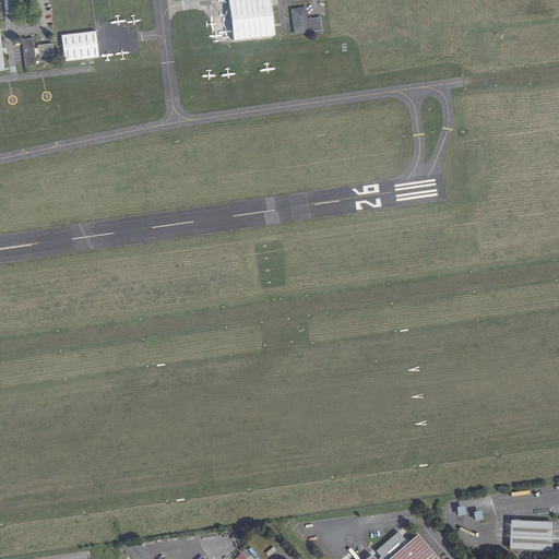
[(228,0),(233,39),(272,35),(268,0),(228,0)]
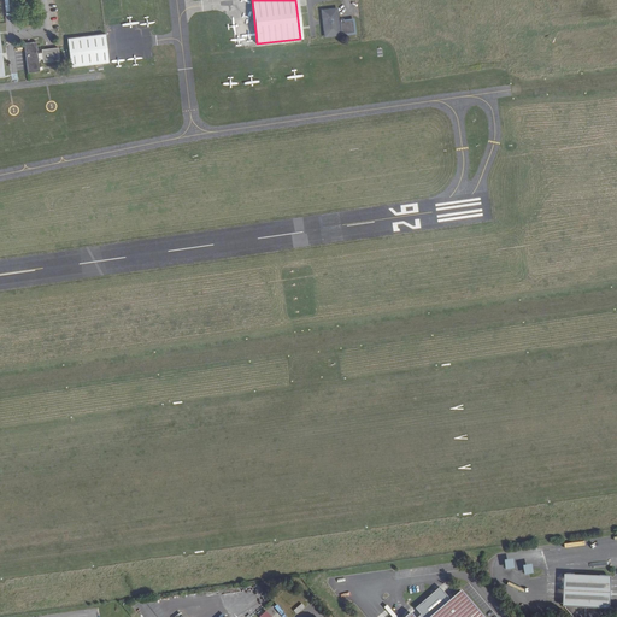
[(340,23),(339,10),(324,12),(328,39),(357,34),(354,21),(340,23)]
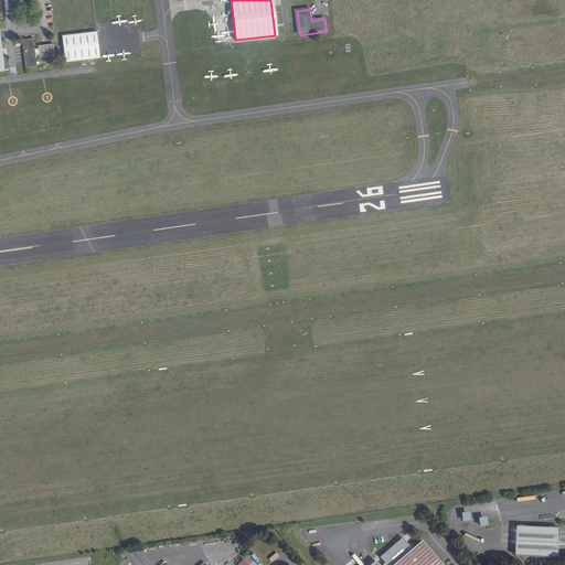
[(96,31),(62,34),(65,61),(99,57),(96,31)]
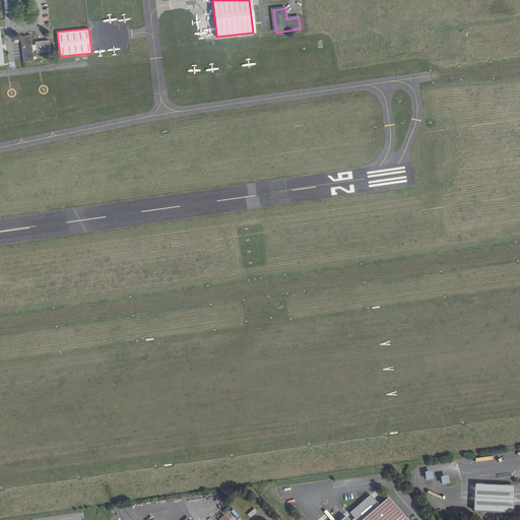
[(29,33),(20,34),(23,58),(33,57),(31,48),(36,48),(36,50),(49,49),(48,38),(35,39),(35,42),(33,42),(30,42),(29,33)]
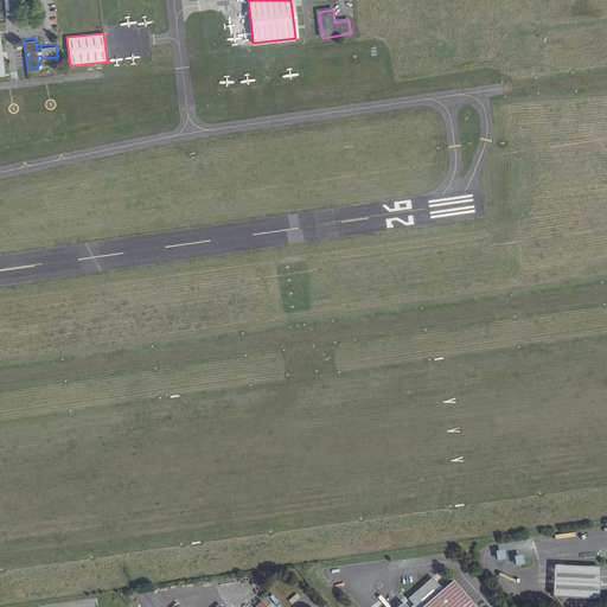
[(506,549),(497,550),(498,560),(506,558),(506,549)]
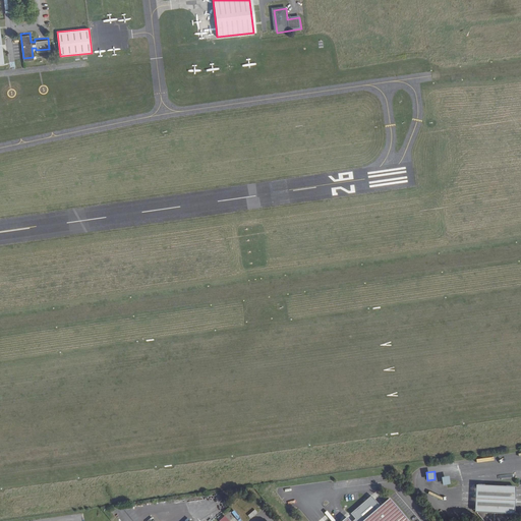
[(444,484),(451,483),(450,475),(442,476),(444,484)]
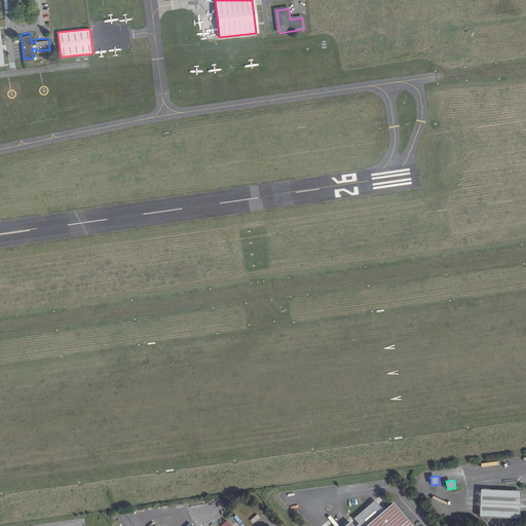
[(520,518),(522,491),(482,488),(480,515),(490,525),(508,525),(515,520),(518,518),(520,518)]
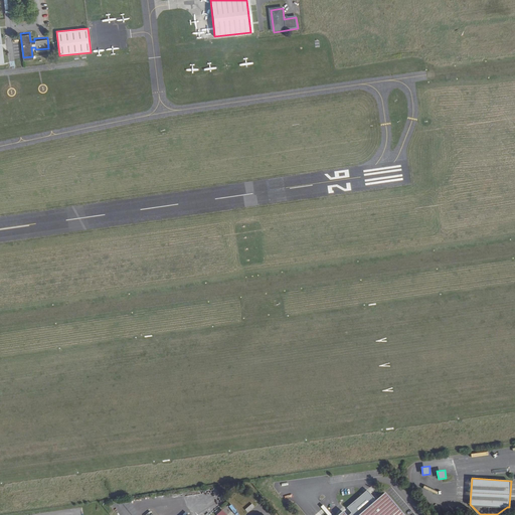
[(403,514),(385,493),(375,500),(374,498),(368,491),(365,493),(364,492),(363,492),(362,492),(361,491),(360,492),(359,492),(359,493),(359,494),(359,495),(360,498),(347,508),(352,514),(367,502),(369,501),(370,501),(372,504),(358,514),(346,514),(343,511),(338,514),(403,514)]
